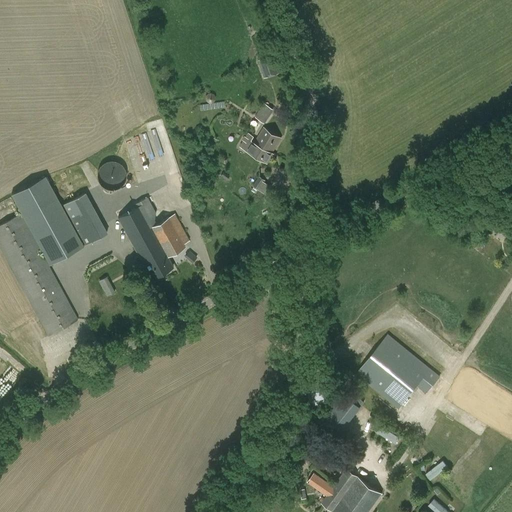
[(264,79),(281,73),(275,55),(258,61),(264,79)]
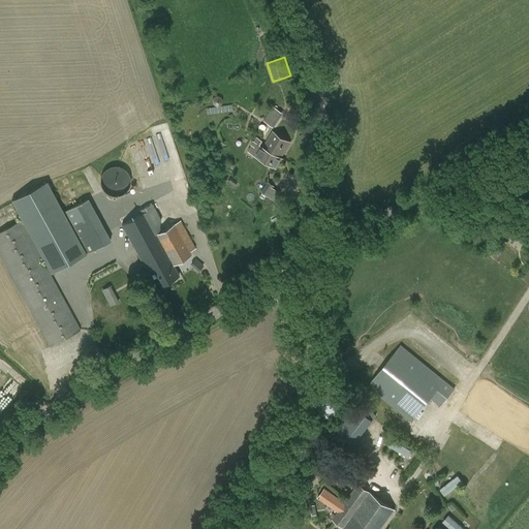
[(273,106),(263,120),(274,127),(283,114),(273,106)]
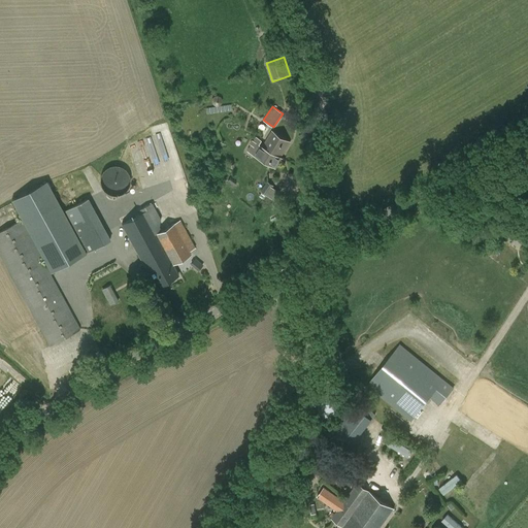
[(272,131),(262,146),(281,157),(290,142),(272,131)]
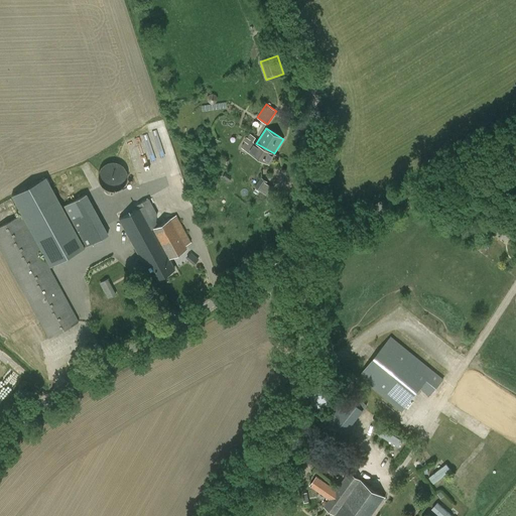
[(242,147),(269,164),(276,155),(274,153),(256,143),(255,142),(253,140),(256,136),(251,133),(242,147)]
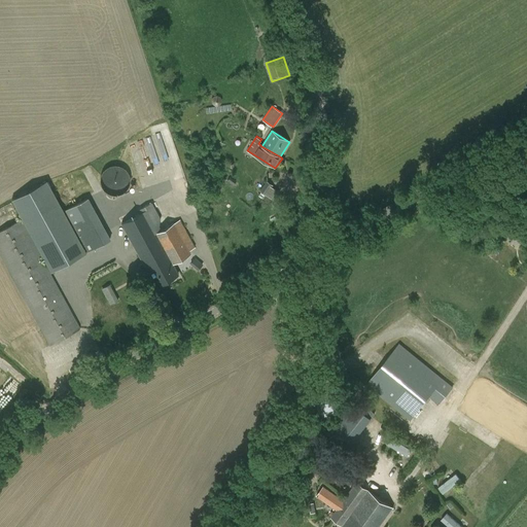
[(118,166),(113,165),(108,167),(104,170),(101,174),(100,179),(100,184),(103,189),(106,192),(111,195),(116,196),(121,194),(126,190),(129,186),(130,181),(129,176),(127,171),(124,168),(118,166)]
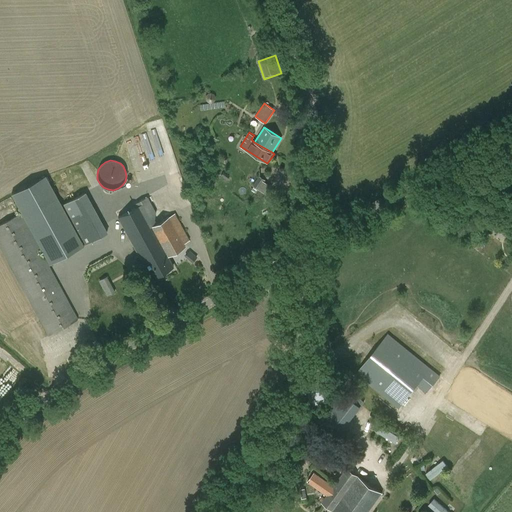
[(12,193),(49,264),(83,246),(46,175),(12,193)]
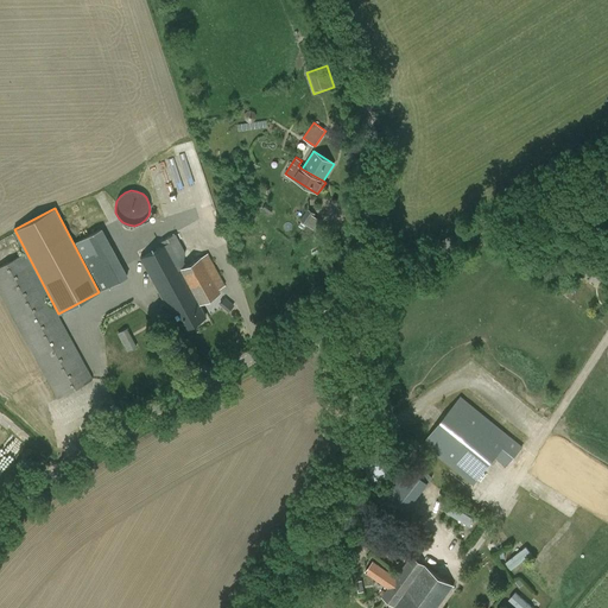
[(308,209),(301,220),(312,228),(318,220),(314,216),(316,214),(308,209)]
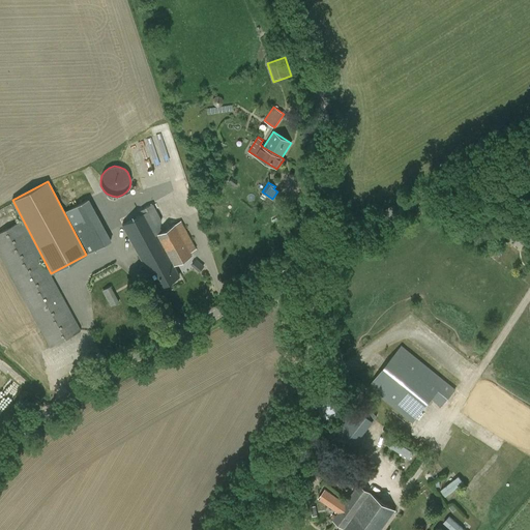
[(163,232),(159,227),(162,219),(152,204),(138,211),(140,215),(122,225),(156,289),(179,276),(173,265),(192,256),(189,253),(196,249),(180,222),(163,232)]
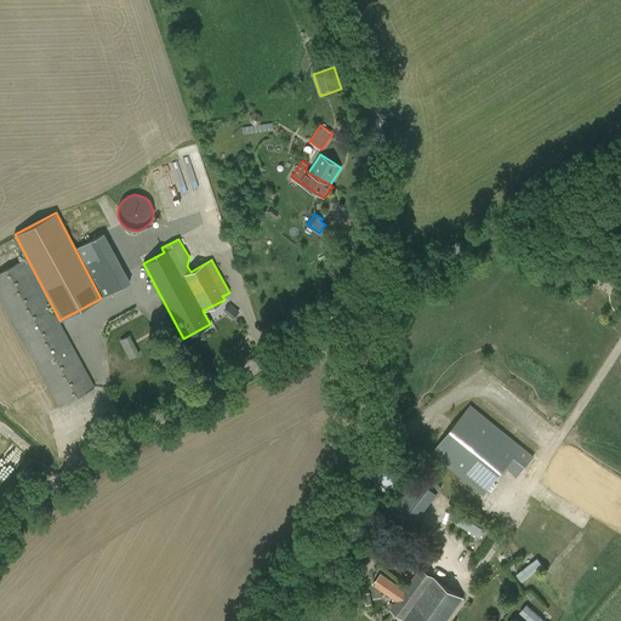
[(0,300),(58,408),(95,388),(24,258),(0,272),(0,300)]
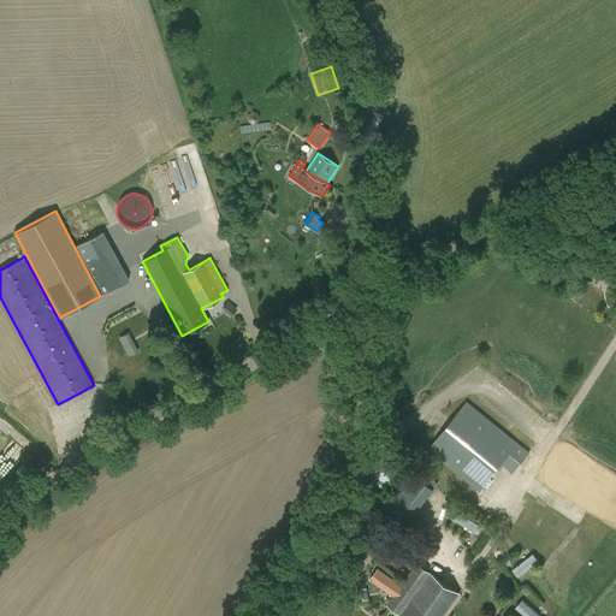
[(594,283),(605,266),(594,259),(584,276),(594,283)]
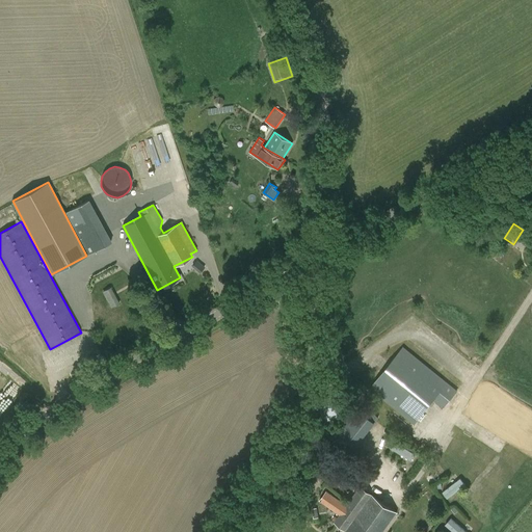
[(102,225),(79,237),(88,255),(111,242),(102,225)]
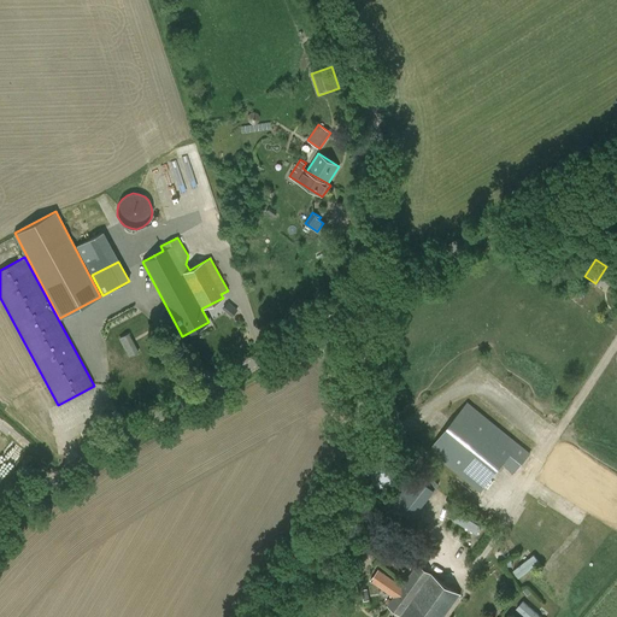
[(118,338),(129,357),(139,351),(128,331),(118,338)]
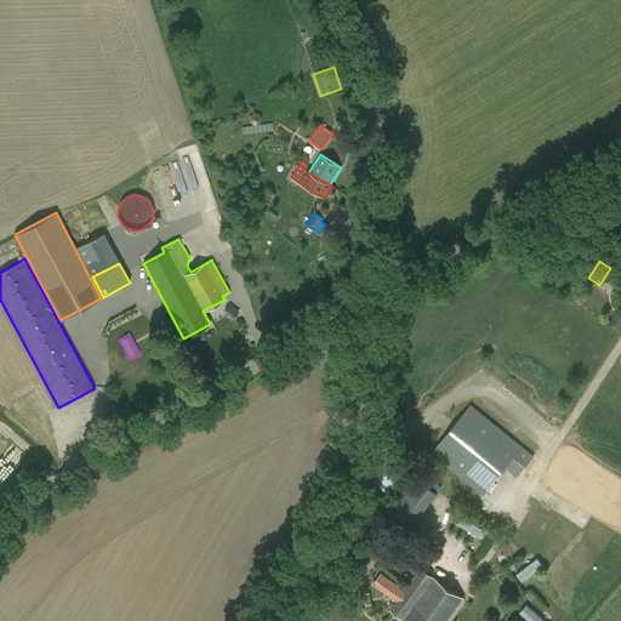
[(483,496),(506,468),(517,477),(534,456),(471,405),(431,454),(483,496)]
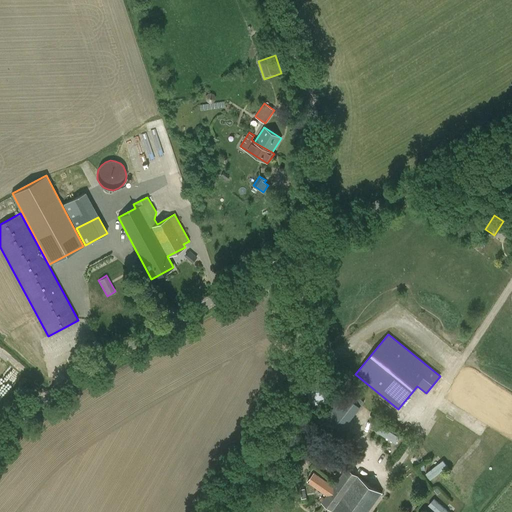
[(327,381),(322,379),(318,380),(313,382),(310,385),(308,389),(307,393),(309,398),(311,402),(315,405),(319,406),(324,406),(328,404),(331,401),(334,396),(334,392),(333,387),(330,384),(327,381)]
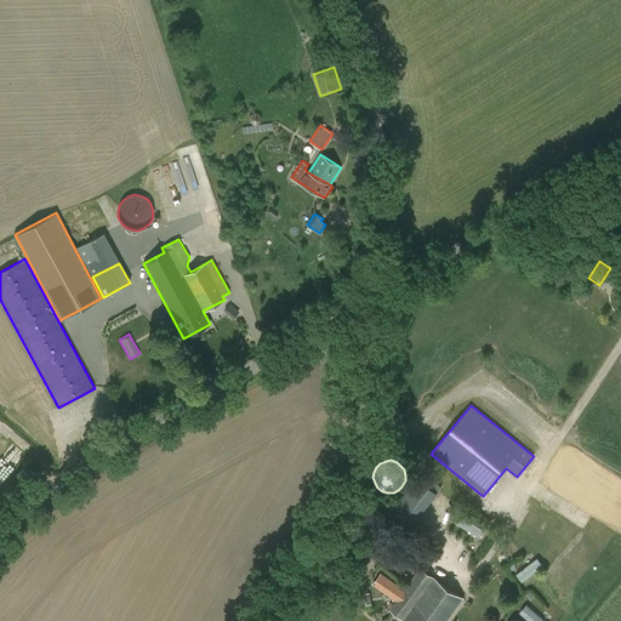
[(410,529),(414,524),(437,494),(427,486),(414,476),(386,510),(410,529)]
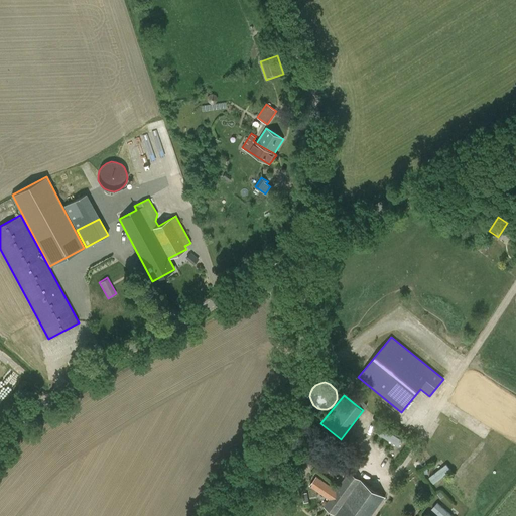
[(398,446),(402,439),(383,427),(378,433),(398,446)]
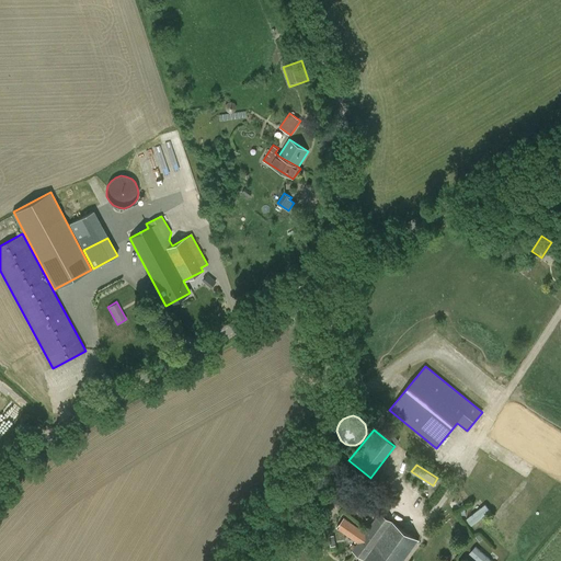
[(483,502),(467,518),(472,525),(490,508),(483,502)]
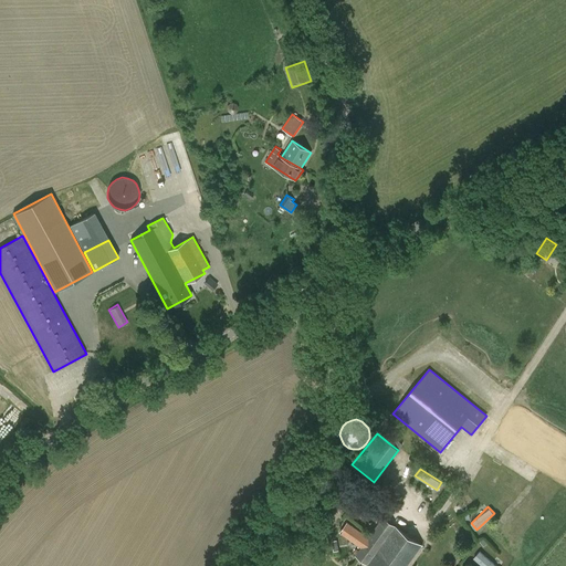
[(407,565),(422,546),(384,517),(368,537),(347,523),(339,533),(360,548),(355,556),(368,565),(407,565)]
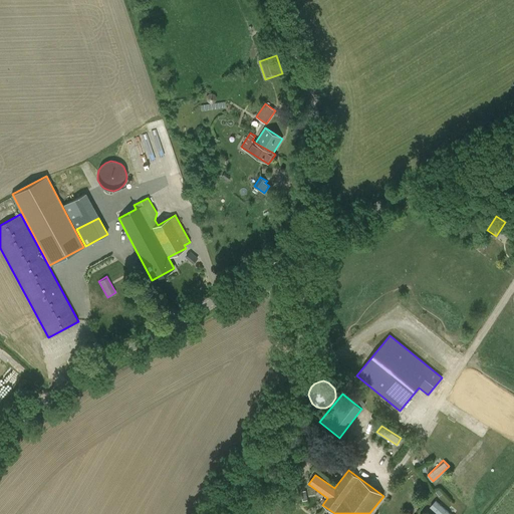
[(429,506),(438,513),(452,513),(436,499),(429,506)]
